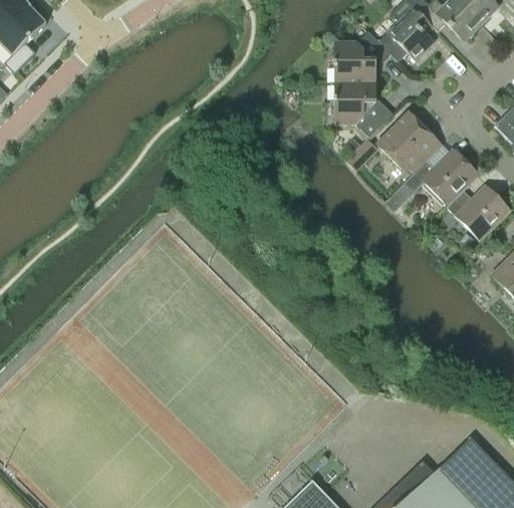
[(0,0),(0,32),(28,5),(29,6),(30,4),(26,0),(0,0)]
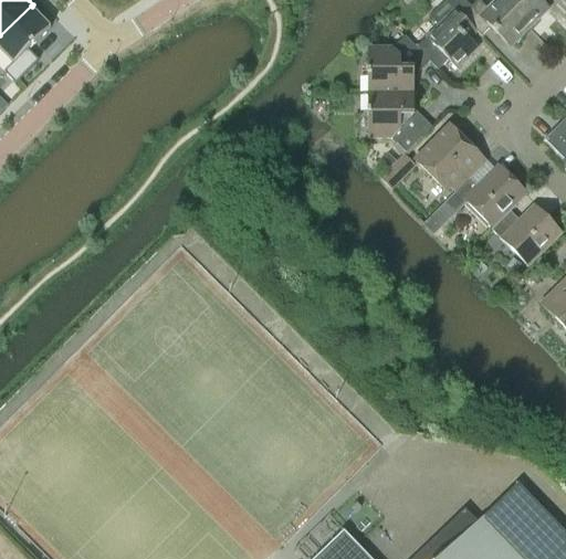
[(457,25),(465,17),(450,0),(441,0),(429,12),(438,21),(416,44),(404,32),(391,44),(369,44),(368,90),(412,90),(412,75),(429,59),(437,66),(448,54),(457,64),(477,45),(457,25)]
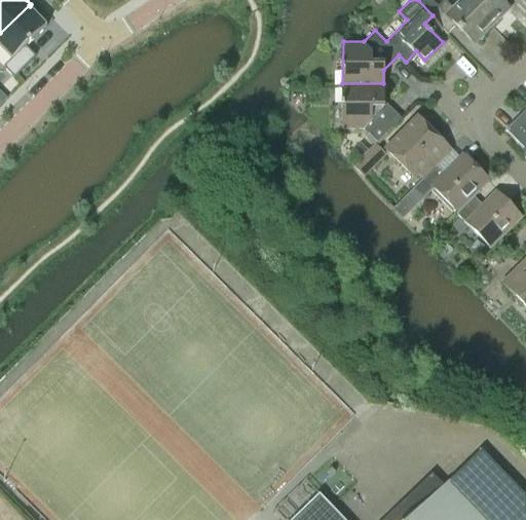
[(457,0),(453,4),(449,0),(440,0),(438,2),(436,0),(418,0),(433,15),(447,29),(455,21),(475,40),(492,23),(471,0),(457,0)]
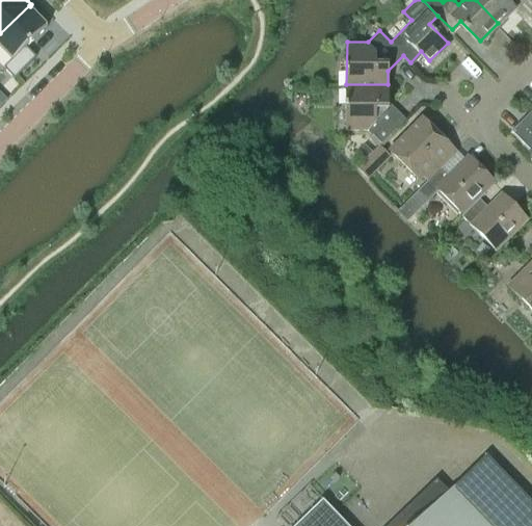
[(515,5),(510,0),(476,0),(498,23),(515,5)]
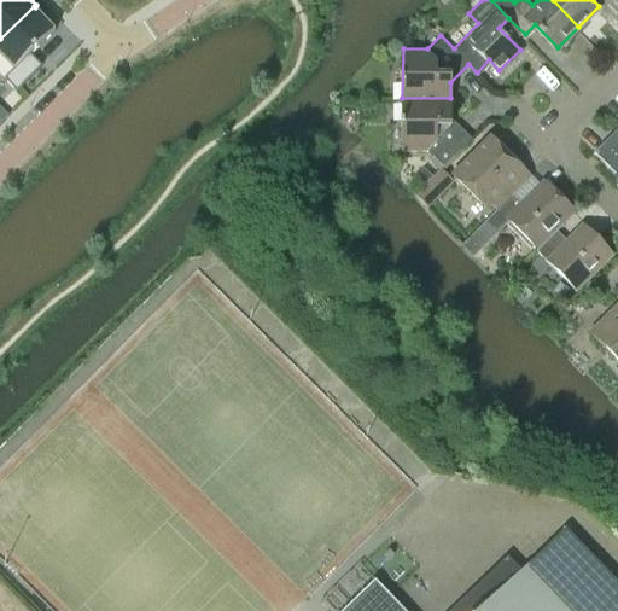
[(34,6),(0,39),(0,50),(15,64),(4,74),(16,87),(41,62),(30,51),(54,27),(53,25),(35,7),(34,6)]
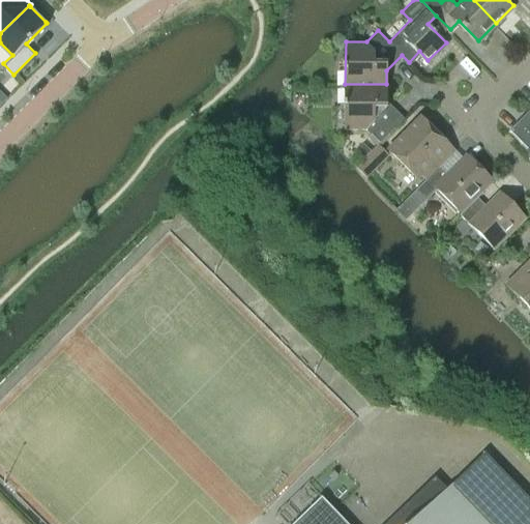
[(386,97),(386,84),(345,84),(344,125),(365,125),(379,139),(404,115),(386,97)]
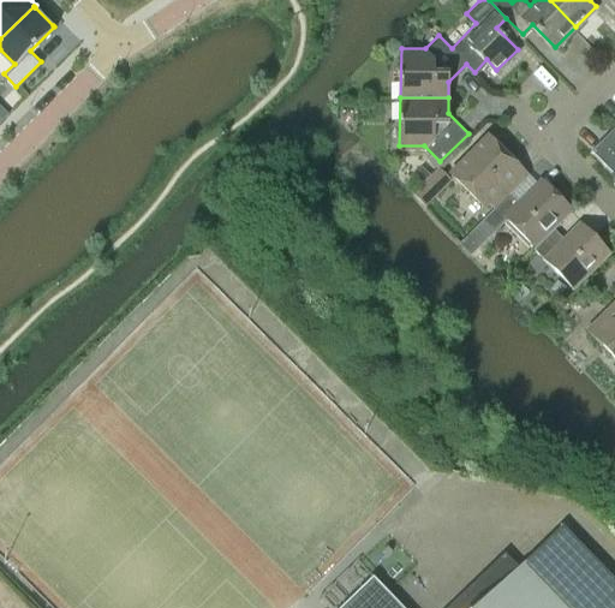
[(592,149),(614,172),(614,129),(604,137),(603,137),(590,149),(591,150),(592,149)]
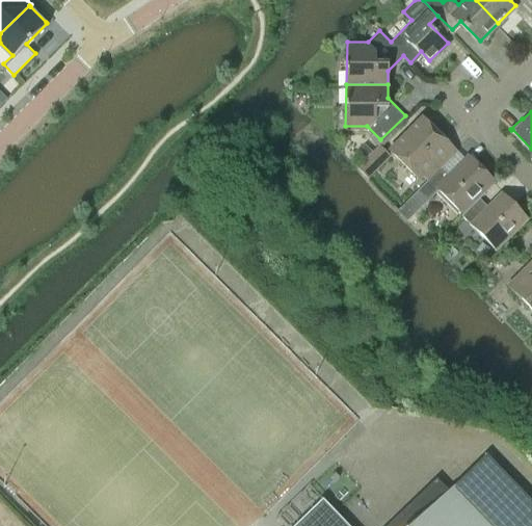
[(426,176),(440,163),(445,158),(441,154),(451,145),(422,115),(390,148),(419,177),(423,173),(426,176)]
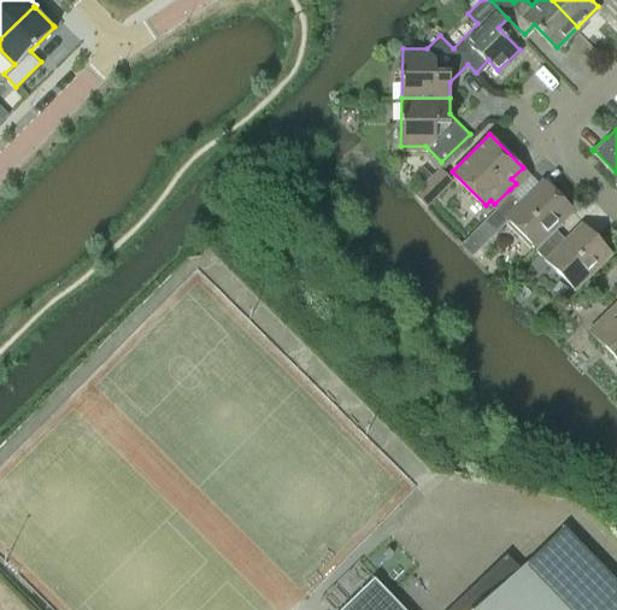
[(452,175),(440,163),(413,188),(425,201),(452,175)]
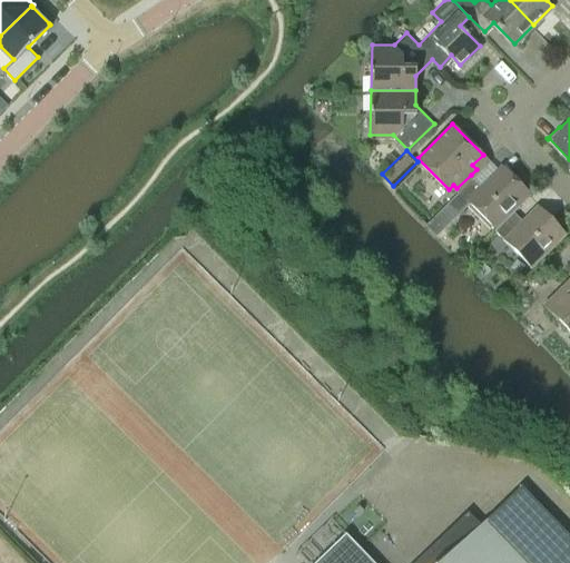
[(468,198),(493,225),(528,191),(502,165),(468,198)]
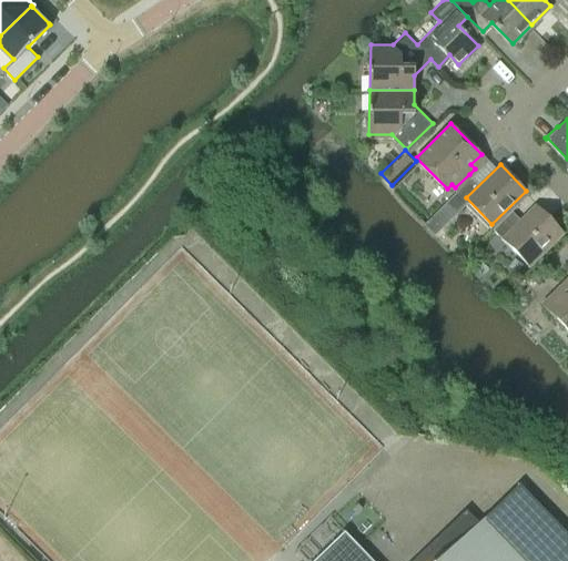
[(510,208),(492,227),(528,264),(563,231),(536,203),(520,218),(510,208)]
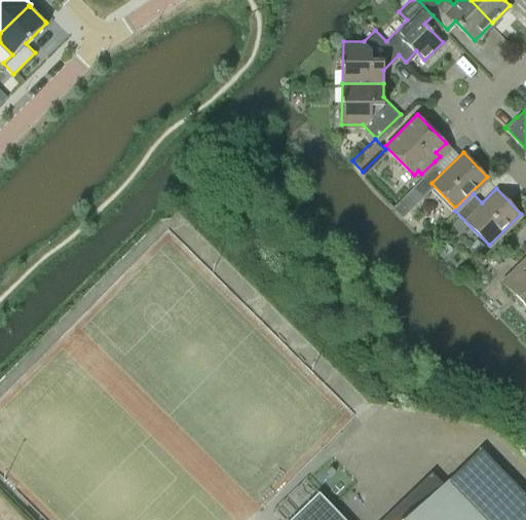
[(525,257),(502,281),(525,303),(525,257)]
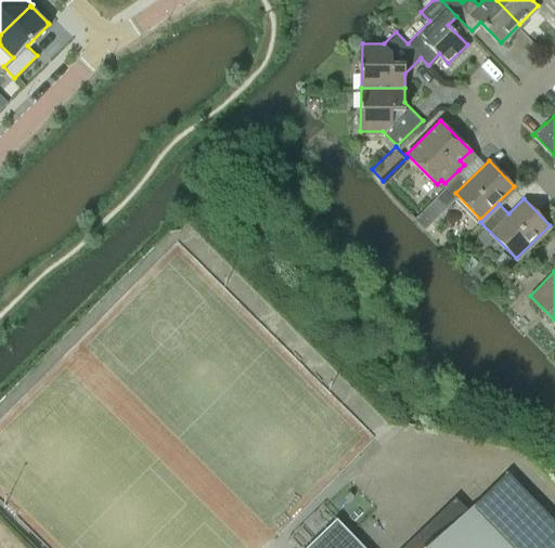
[(554,547),(554,519),(508,470),(468,509),(456,496),(401,547),(554,547)]
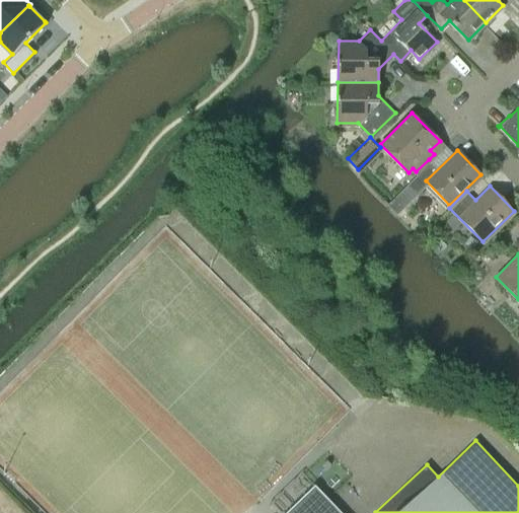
[(344,512),(315,484),(284,512),(344,512)]
